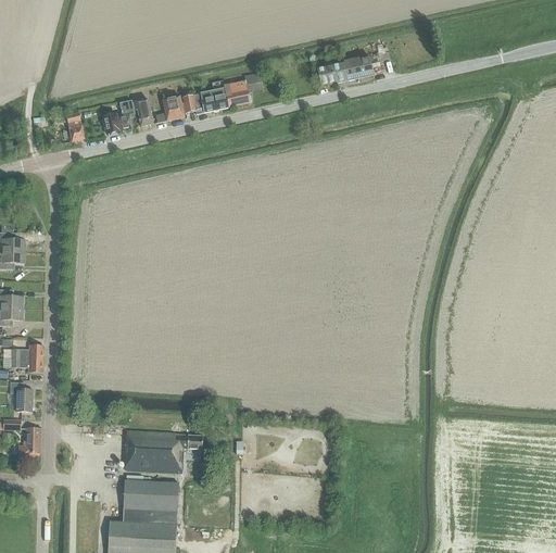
[(371,53),(374,65),(393,62),(391,50),(371,53)]
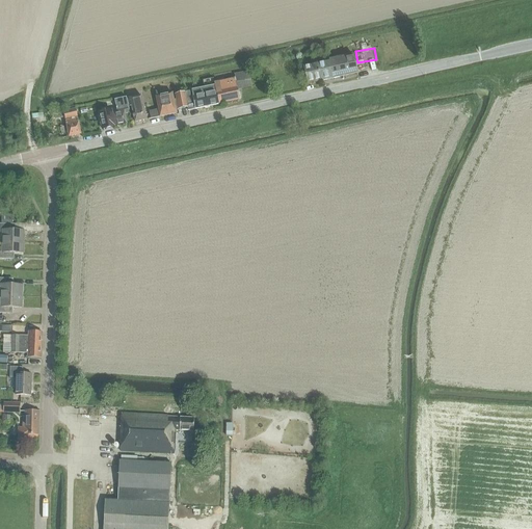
[(320,79),(357,71),(353,52),(328,57),(328,59),(316,62),(320,79)]
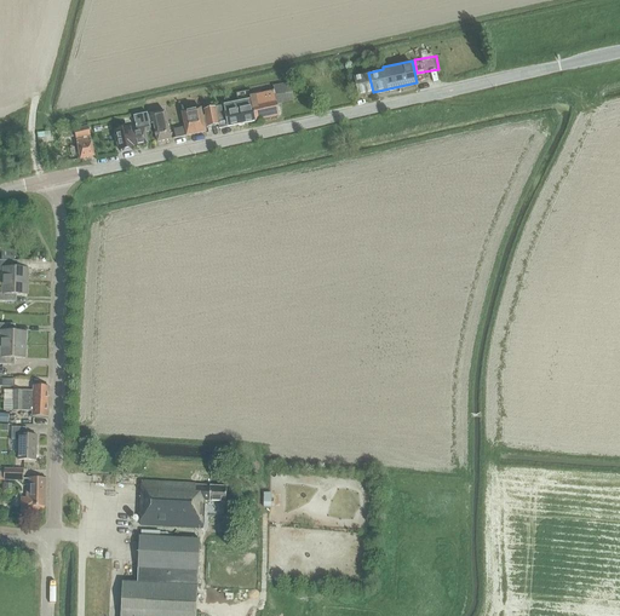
[(357,96),(373,92),(368,73),(354,76),(357,96)]
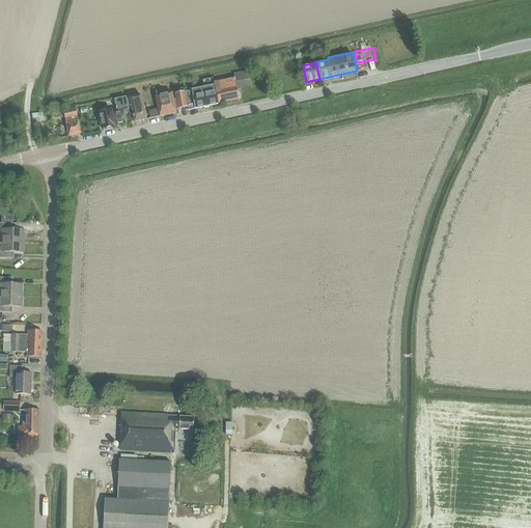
[(250,83),(249,79),(247,71),(233,74),(234,76),(214,81),(214,83),(192,88),(193,94),(190,94),(189,89),(186,90),(189,108),(195,106),(239,96),(236,86),(250,83)]
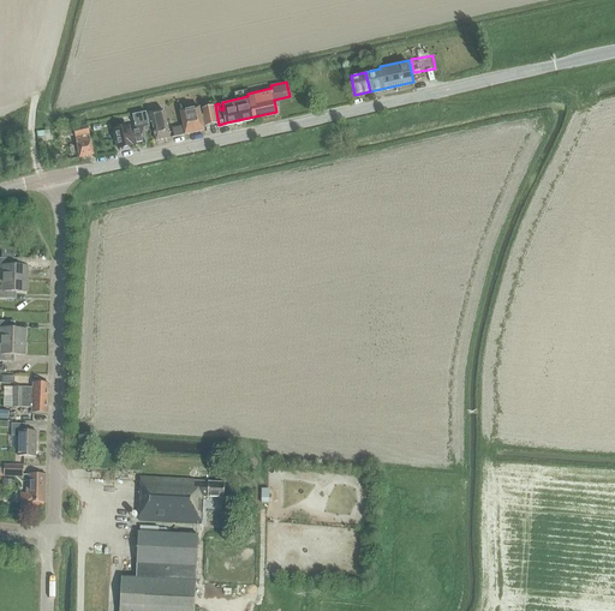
[(183,123),(185,131),(185,132),(203,129),(203,124),(216,121),(218,125),(219,125),(215,105),(202,107),(203,113),(201,113),(198,106),(180,109),(183,123)]
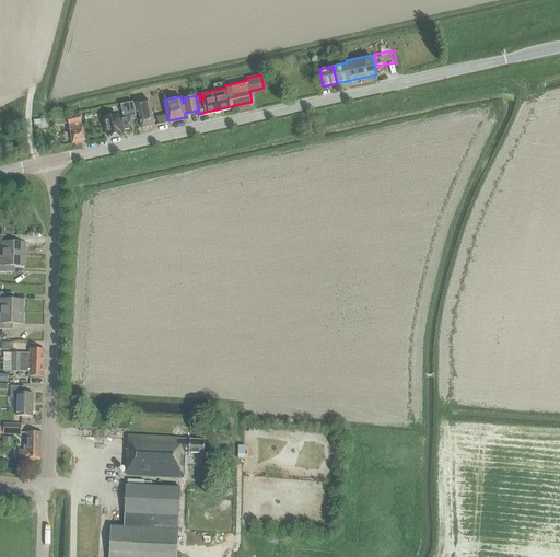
[(142,126),(154,124),(149,99),(135,102),(136,109),(138,109),(142,126)]
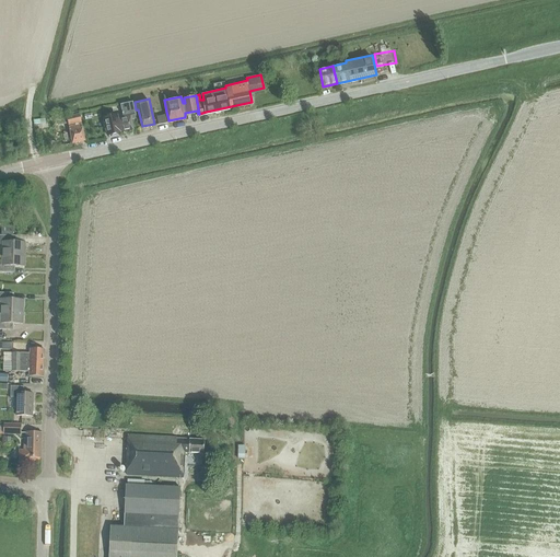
[(121,113),(104,116),(106,128),(107,134),(129,128),(133,128),(131,117),(136,116),(135,109),(132,101),(120,103),(121,113)]
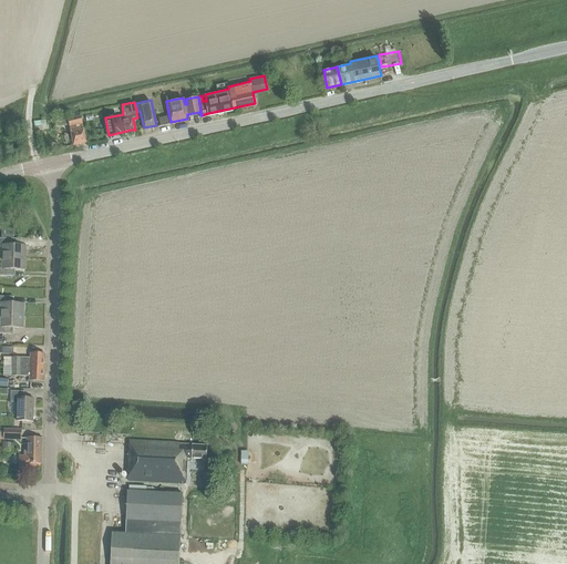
[(83,121),(81,112),(68,115),(69,124),(83,121)]
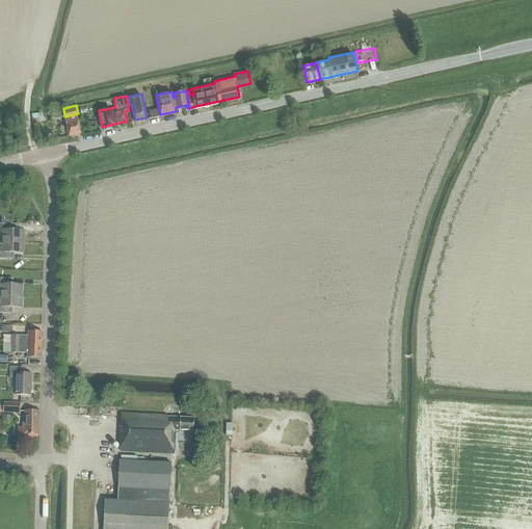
[(149,108),(151,115),(160,113),(158,106),(149,108)]
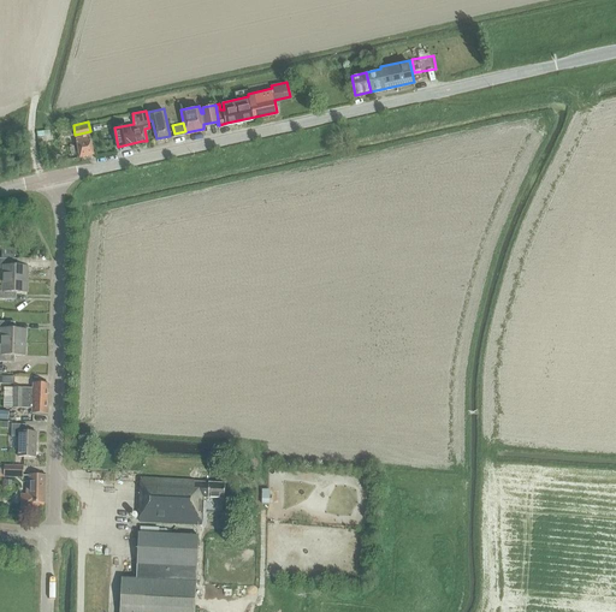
[(93,152),(90,141),(89,134),(76,137),(80,155),(93,152)]
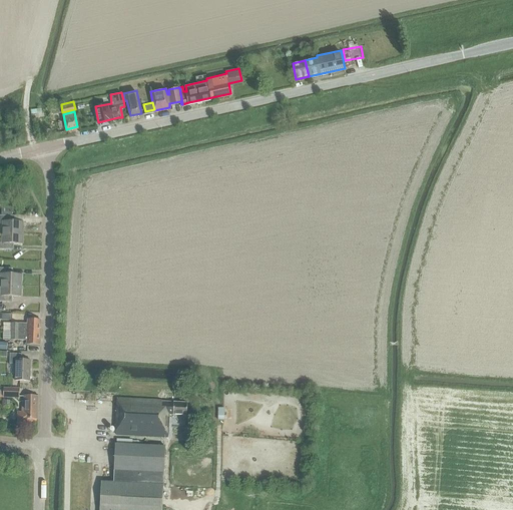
[(1,203),(1,212),(12,212),(12,203),(1,203)]
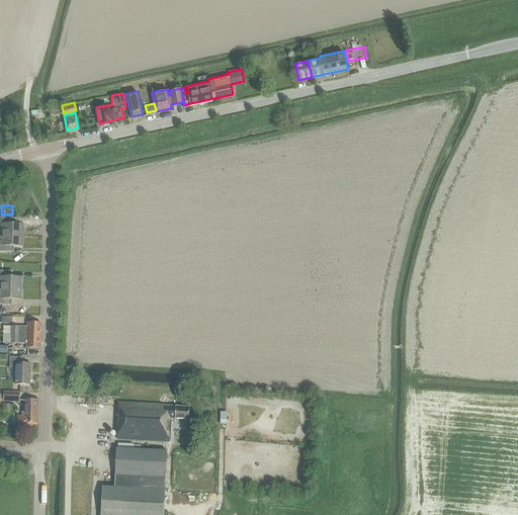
[(22,233),(23,222),(11,222),(11,216),(0,215),(0,226),(2,226),(2,233),(22,233)]
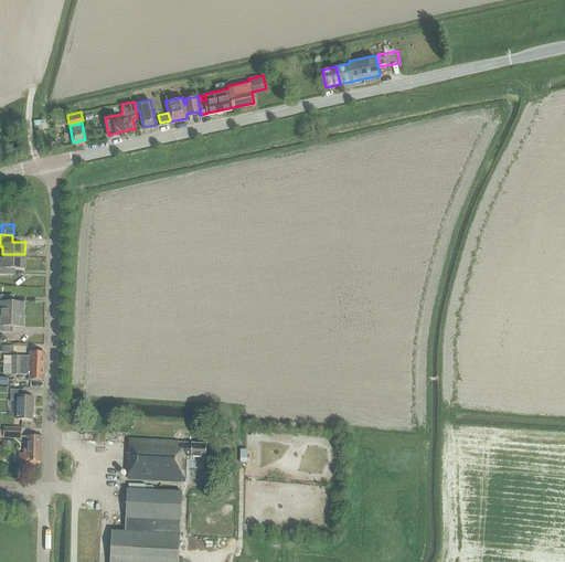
[(24,266),(24,254),(2,254),(2,261),(0,260),(0,272),(11,273),(11,266),(24,266)]
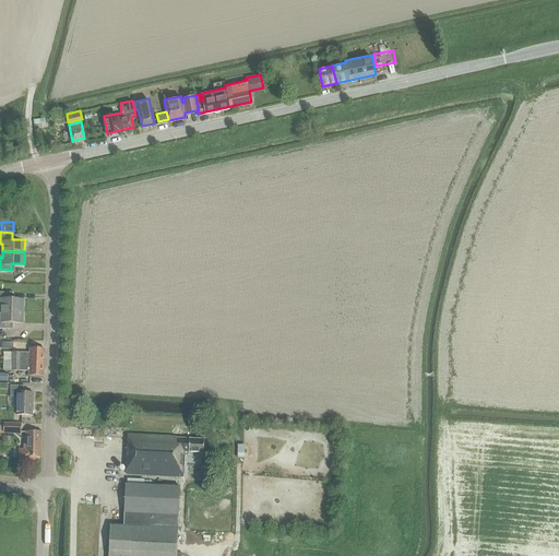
[(23,309),(23,297),(10,296),(10,291),(0,290),(0,300),(1,300),(1,308),(23,309)]
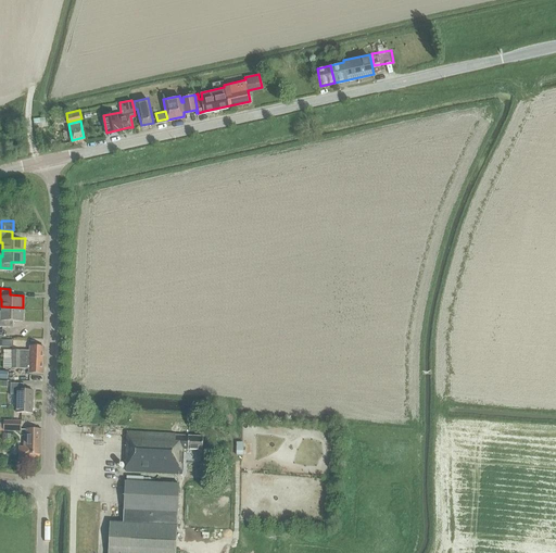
[(22,319),(23,308),(1,306),(1,314),(0,313),(0,324),(9,325),(10,318),(22,319)]
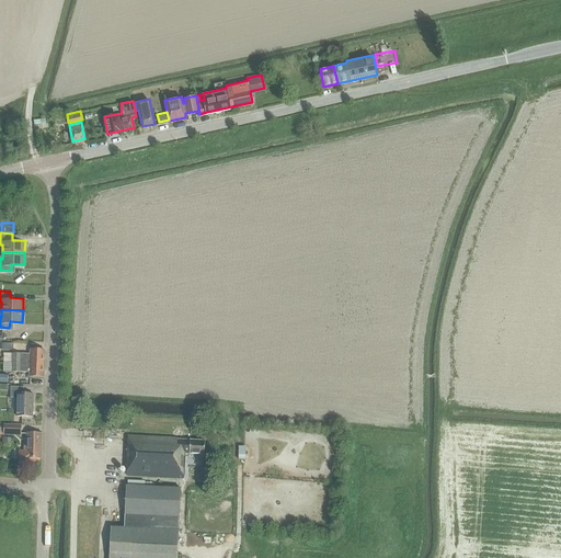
[(44,362),(44,348),(31,346),(31,351),(12,351),(12,360),(44,362)]
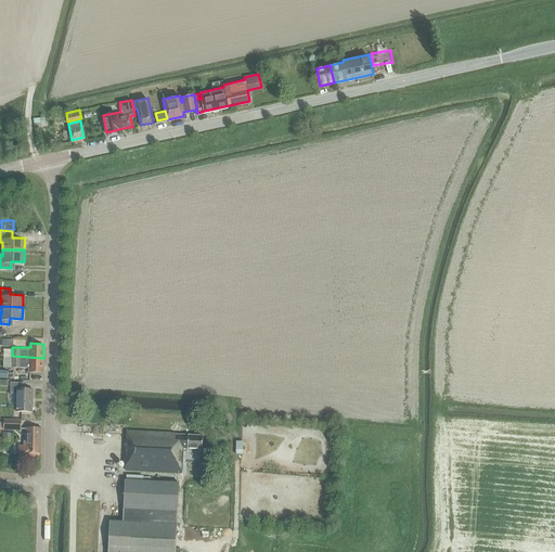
[(42,371),(43,358),(12,356),(12,366),(29,367),(29,371),(42,371)]
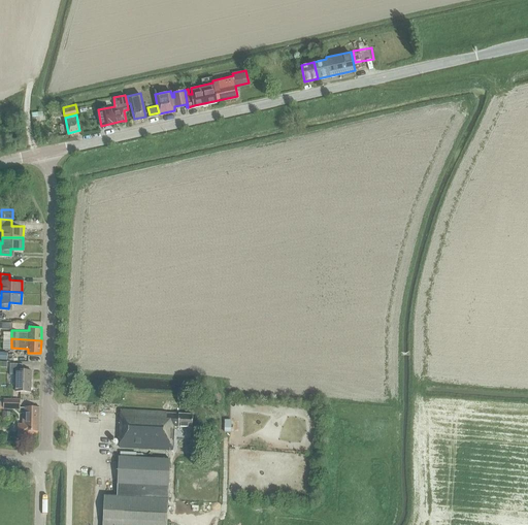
[(31,389),(31,368),(22,368),(22,362),(9,362),(9,371),(15,372),(15,389),(31,389)]
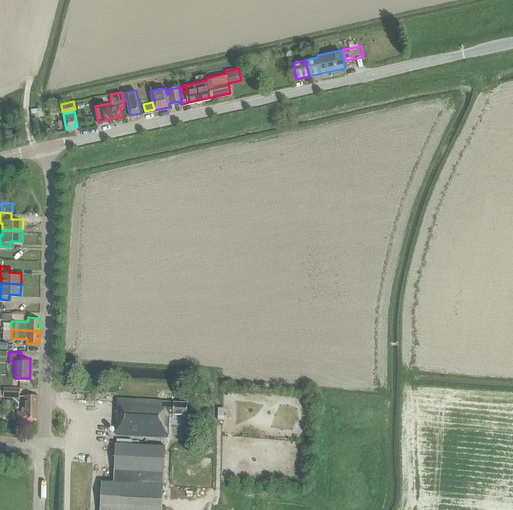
[(0,395),(3,396),(3,395),(19,396),(19,386),(3,385),(3,386),(0,385),(0,395)]
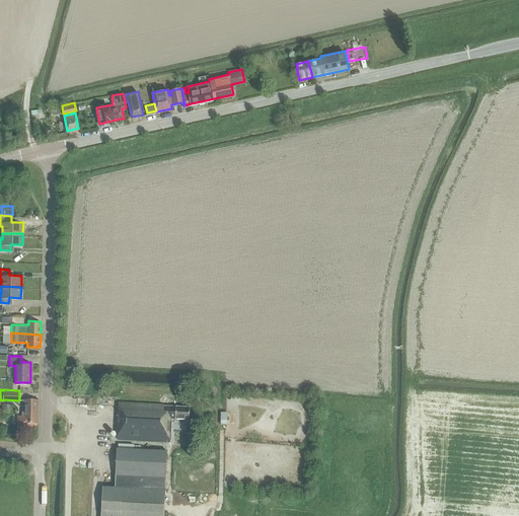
[(17,414),(17,428),(31,428),(31,423),(34,423),(34,422),(38,422),(39,422),(39,411),(39,399),(34,398),(34,395),(28,395),(27,398),(23,398),(23,403),(22,410),(22,414),(17,414)]
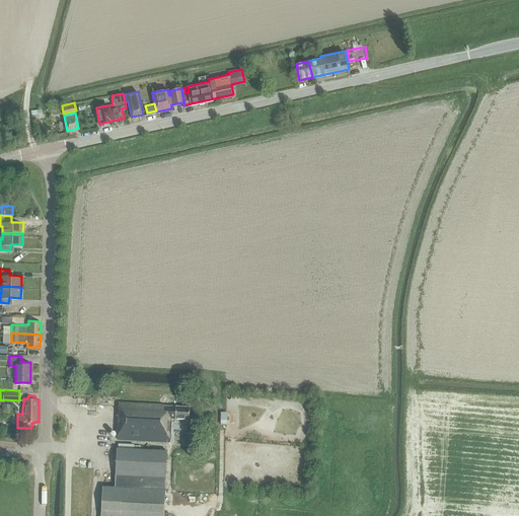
[(190,418),(190,406),(164,404),(164,403),(119,400),(117,437),(170,440),(171,418),(190,418)]
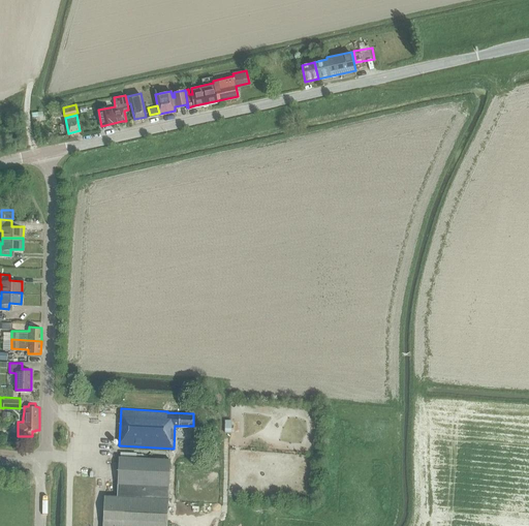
[(166,525),(170,458),(119,456),(117,495),(103,495),(101,525),(166,525)]
